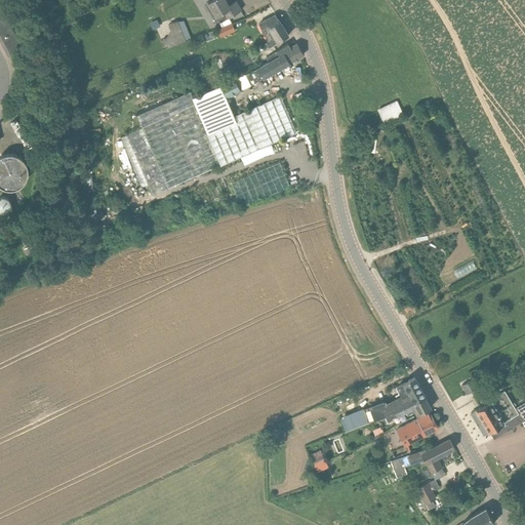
[(217,19),(219,24),(241,10),(236,1),(229,5),(225,0),(211,0),(207,2),(208,3),(205,5),(214,22),(217,19)]
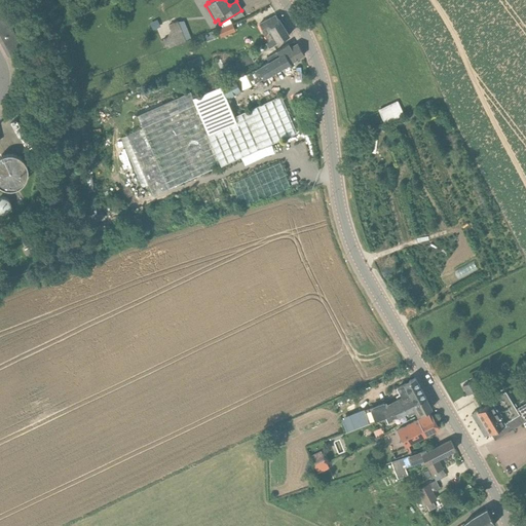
[(266,44),(269,48),(289,36),(276,15),(258,26),(268,43),(266,44)]
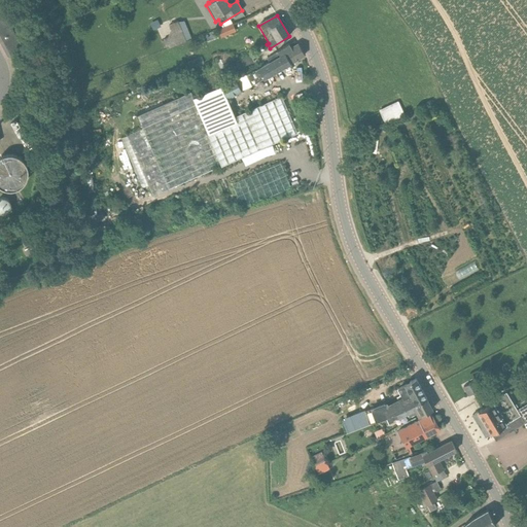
[(168,48),(191,39),(184,22),(181,20),(169,25),(170,30),(168,37),(164,39),(168,48)]
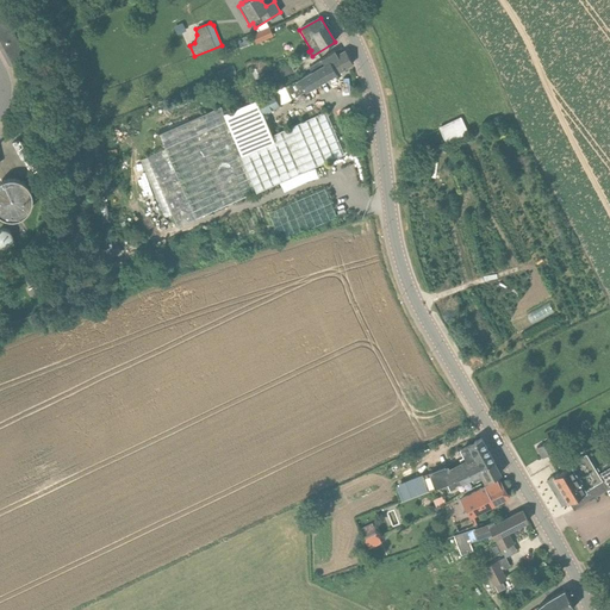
[(253,33),(256,42),(273,35),(268,26),(253,33)]
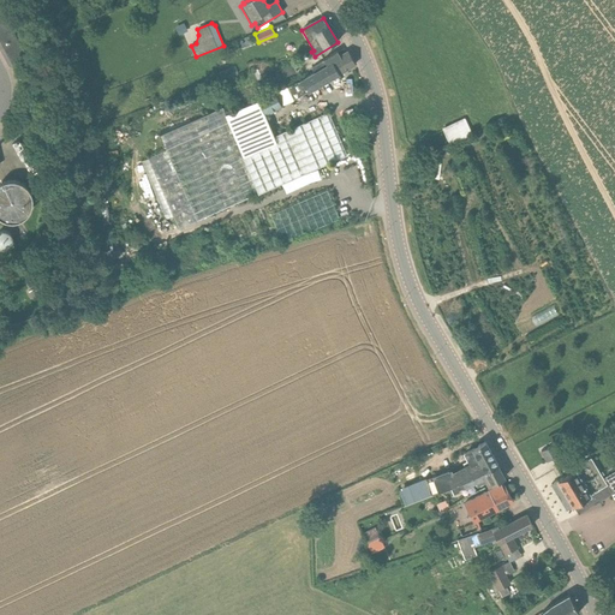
[(332,60),(339,75),(356,65),(347,51),(340,55),(338,51),(324,60),(312,67),(314,70),(332,60)]
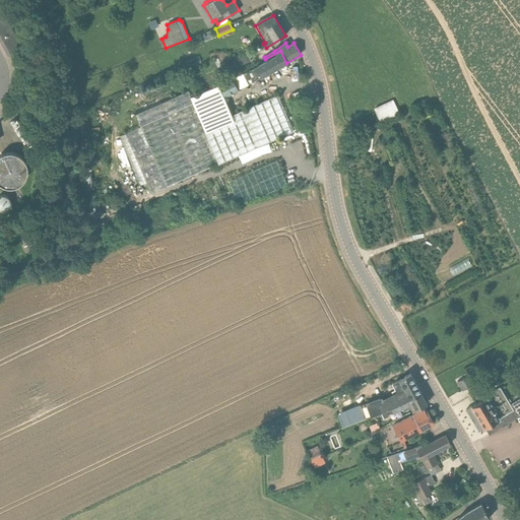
[(243,74),(248,85),(286,63),(280,51),(265,59),(266,61),(254,67),(255,68),(243,74)]
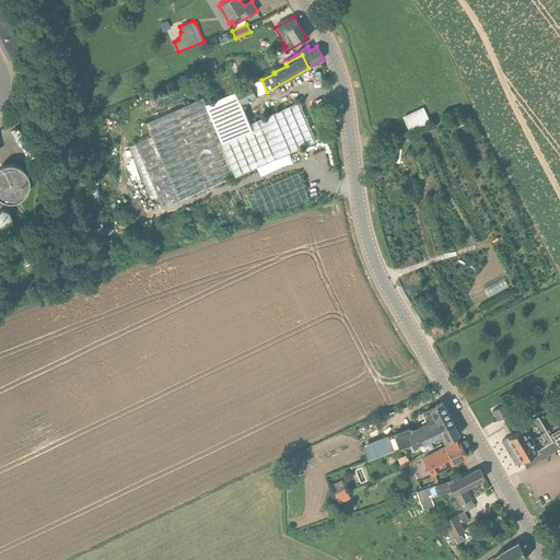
[(63,60),(67,71),(73,69),(69,58),(63,60)]
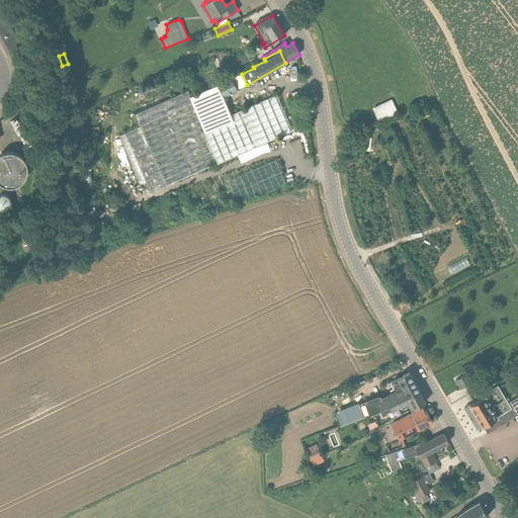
[(235,67),(250,61),(247,55),(232,60),(235,67)]
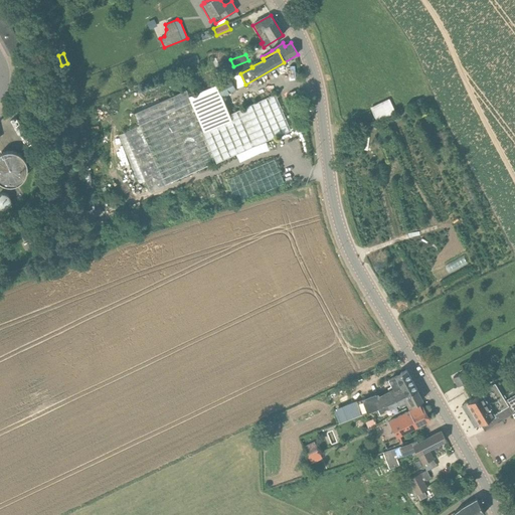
[(22,64),(18,56),(13,59),(17,66),(22,64)]
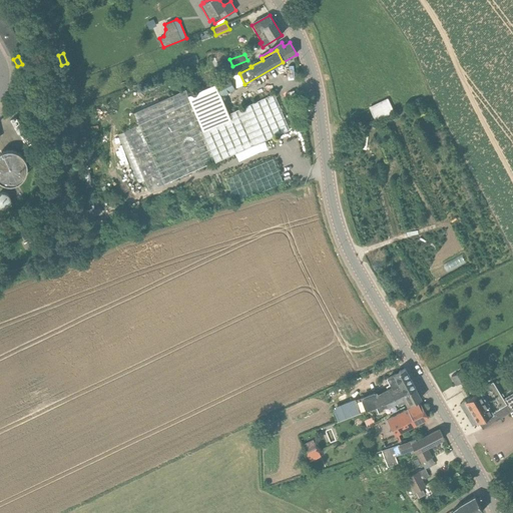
[(184,67),(198,62),(196,56),(182,61),(184,67)]
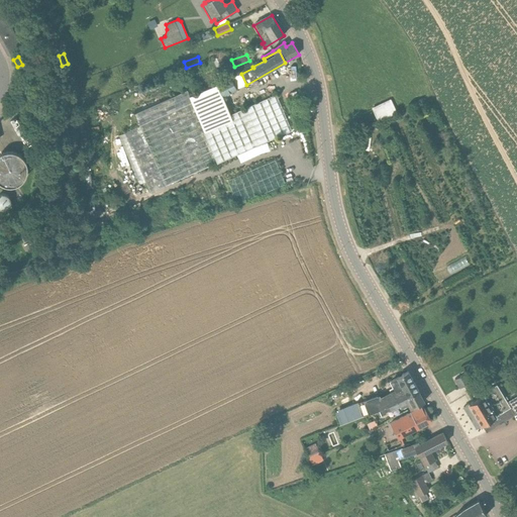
[(224,65),(221,59),(214,58),(213,58),(212,58),(216,68),(224,65)]
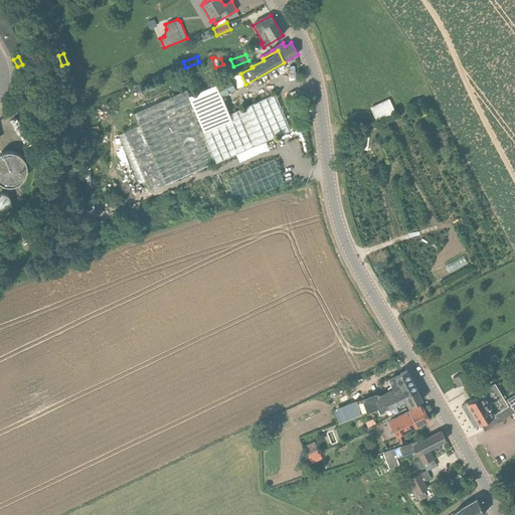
[(229,77),(216,84),(189,97),(186,90),(134,113),(139,125),(124,132),(149,191),(282,134),(291,130),(275,94),(229,114),(221,96),(235,89),(229,77)]
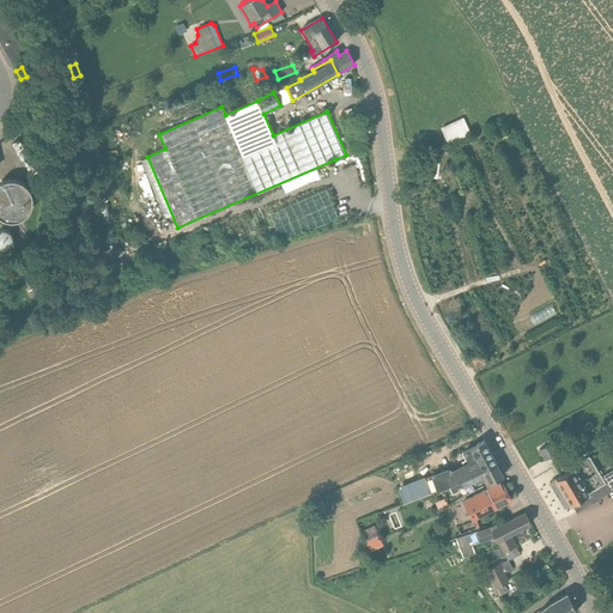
[(449,144),(471,134),(463,119),(442,129),(449,143),(449,144)]
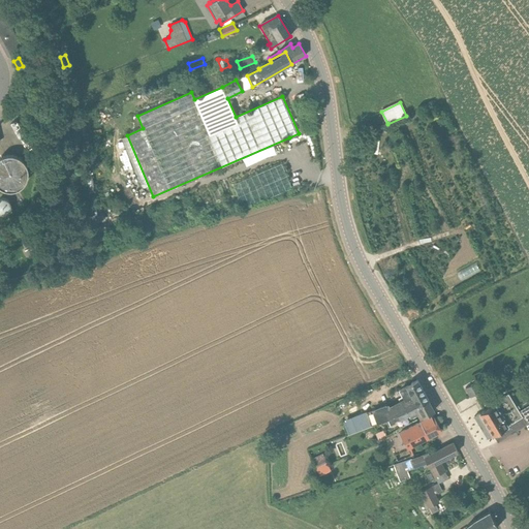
[(408,117),(410,122),(423,117),(421,113),(408,117)]
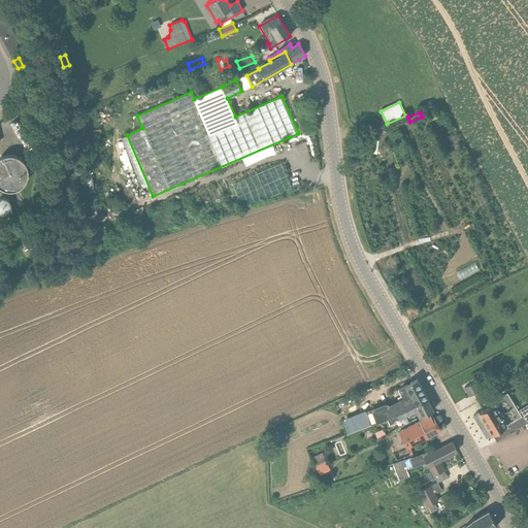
[(17,122),(11,125),(19,139),(25,136),(17,122)]
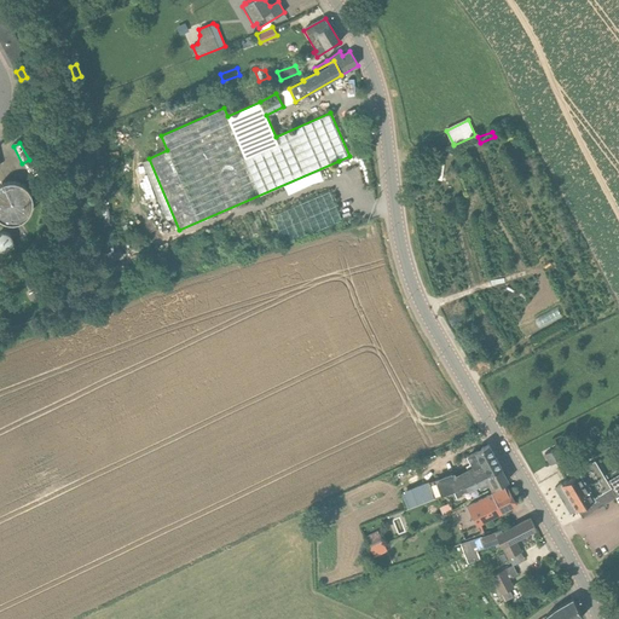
[(0,243),(4,249),(15,242),(7,230),(0,233),(0,243)]
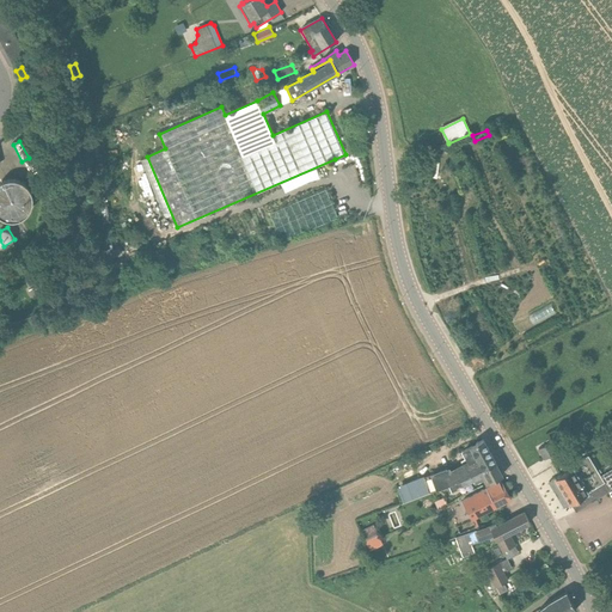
[(109,262),(124,261),(123,248),(106,249),(109,262)]
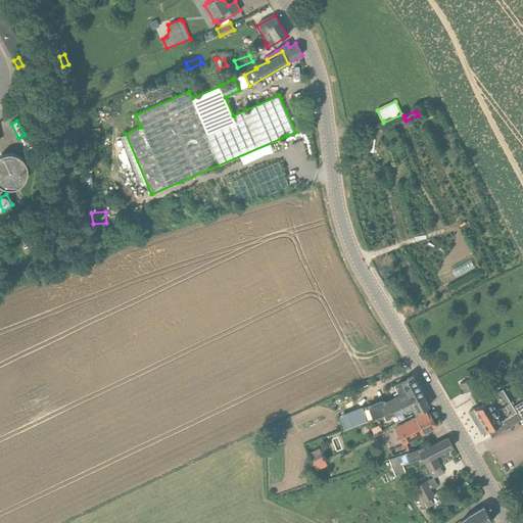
[(476,386),(483,382),(479,374),(472,378),(471,378),(460,384),(465,392),(476,386)]
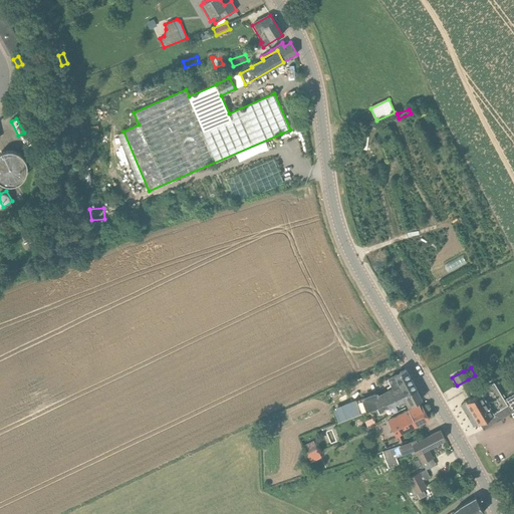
[(387,404),(416,388),(406,369),(402,371),(400,372),(400,373),(389,379),(392,387),(388,389),(389,392),(377,398),(376,397),(364,402),(365,401),(363,398),(362,399),(355,402),(360,414),(375,408),(387,404)]
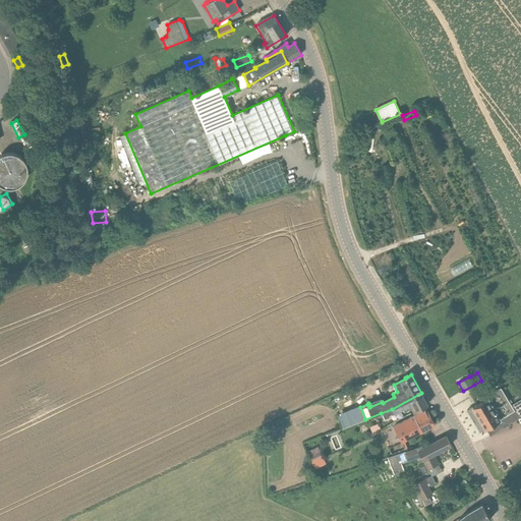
[(520,415),(520,399),(511,405),(501,388),(493,393),(494,394),(487,398),(485,396),(478,400),(480,402),(472,407),(485,428),(486,428),(489,435),(520,415)]
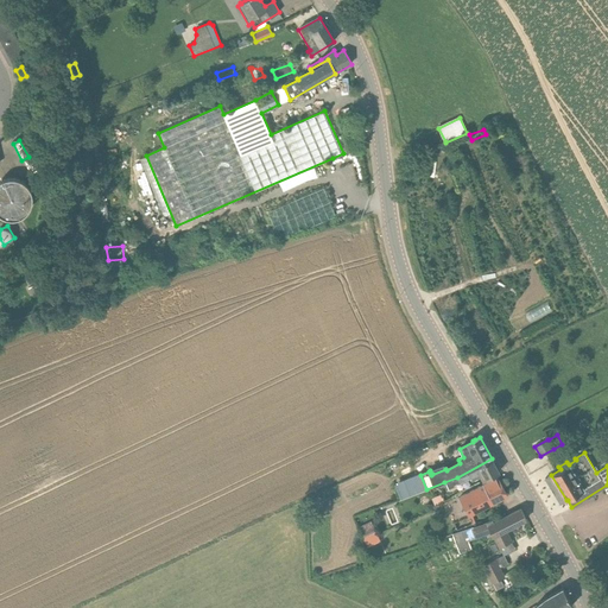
[(485,480),(488,479),(499,473),(492,458),(457,477),(444,482),(448,491),(455,487),(454,486),(460,482),(469,477),(472,482),(482,476),(485,480)]
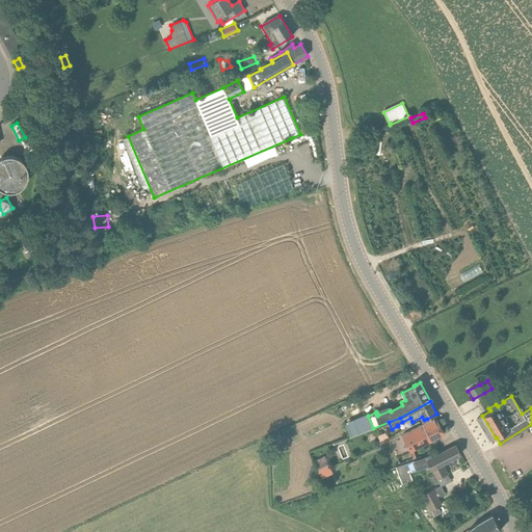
[(431,439),(431,440),(443,433),(435,419),(435,418),(424,423),(431,439)]
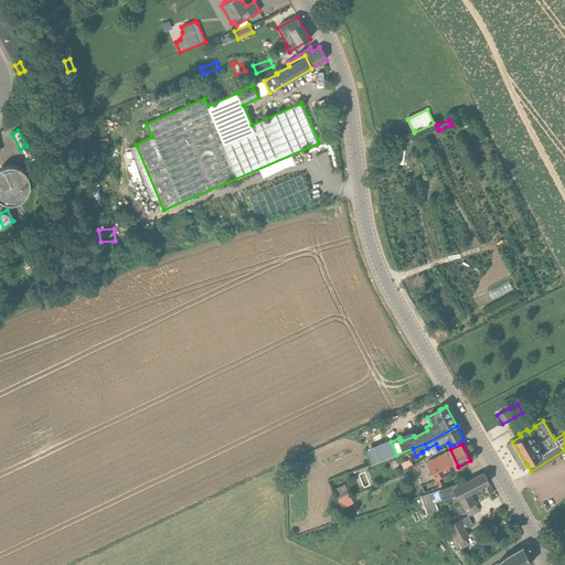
[(435,478),(458,467),(458,466),(450,449),(427,461),(435,478)]
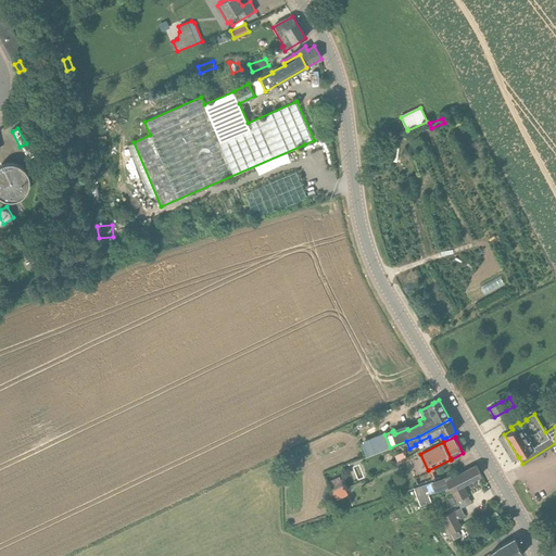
[(451,489),(456,500),(467,494),(462,483),(481,475),(477,466),(452,478),(456,487),(452,489),(451,489)]
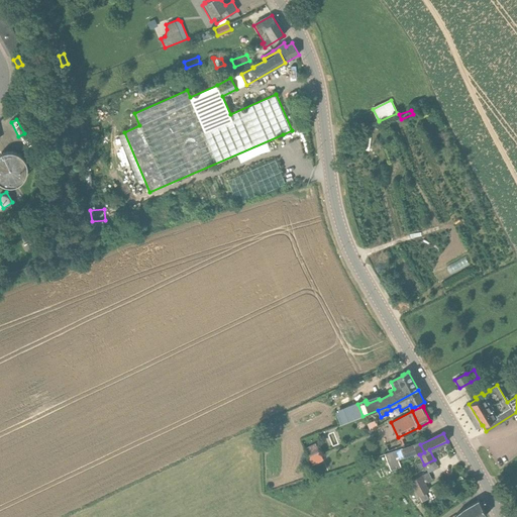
[(400,439),(386,444),(388,450),(402,445),(400,439)]
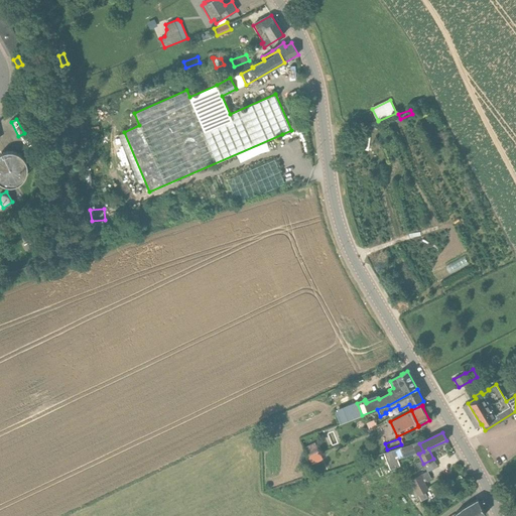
[(417,450),(418,454),(419,454),(423,452),(419,443),(418,440),(403,446),(384,453),(385,457),(390,456),(394,454),(397,459),(404,456),(417,450)]
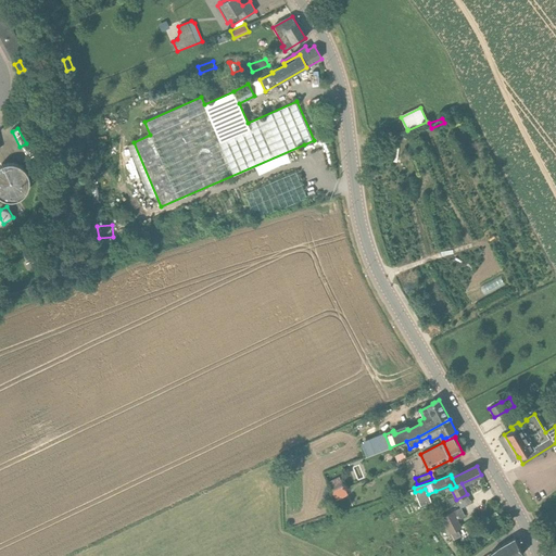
[(332,493),(344,487),(341,481),(329,488),(332,493)]
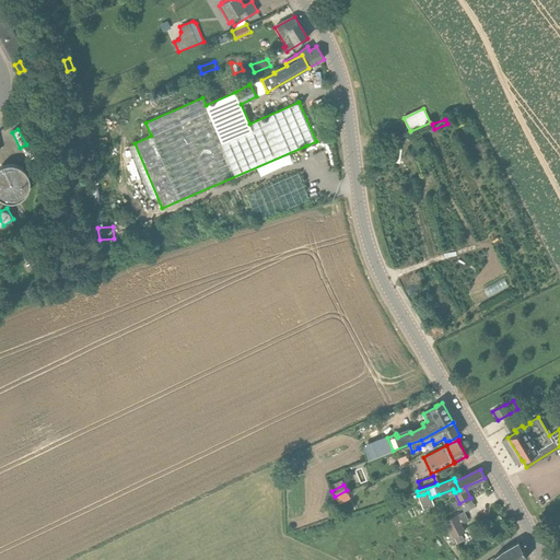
[(463,512),(456,515),(461,523),(467,520),(467,518),(464,512),(463,512)]
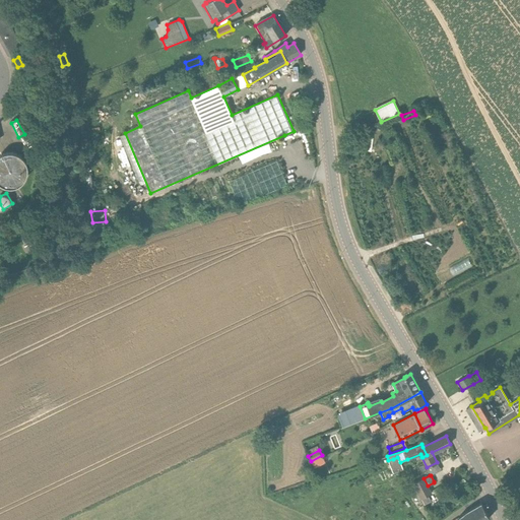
[(416,490),(417,491),(428,485),(424,478),(413,483),(416,490)]
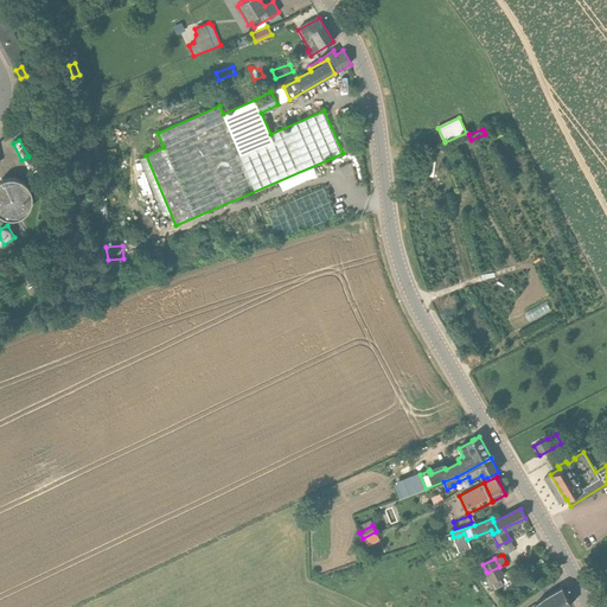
[(487,573),(486,572),(483,574),(489,585),(492,582),(499,579),(504,576),(499,567),(487,573)]
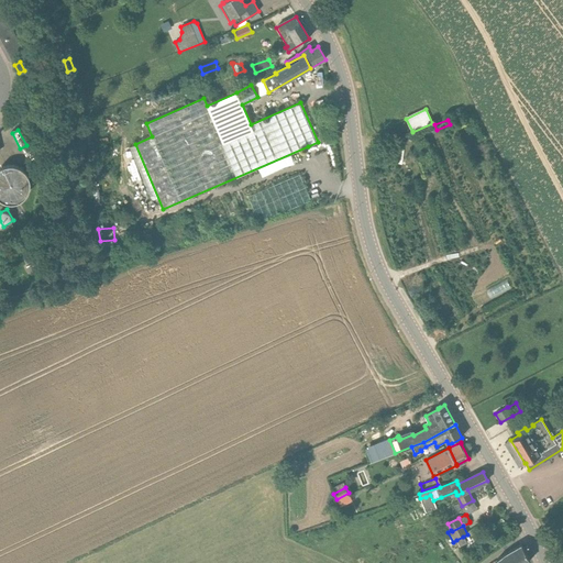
[(499,562),(527,562),(530,561),(521,544),(511,550),(497,560),(499,562)]
